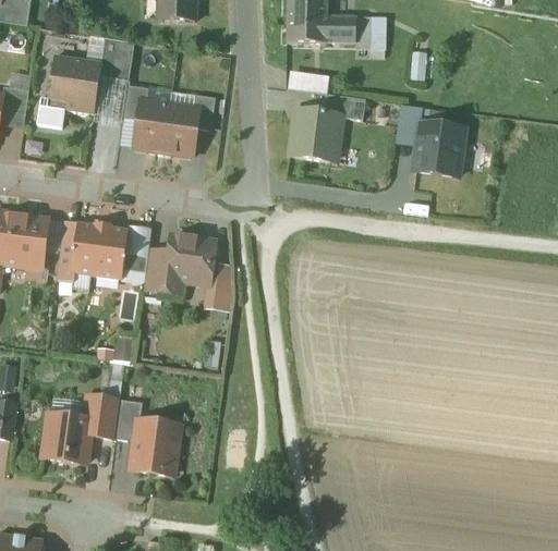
[(0,0),(0,20),(27,25),(31,0),(0,0)]
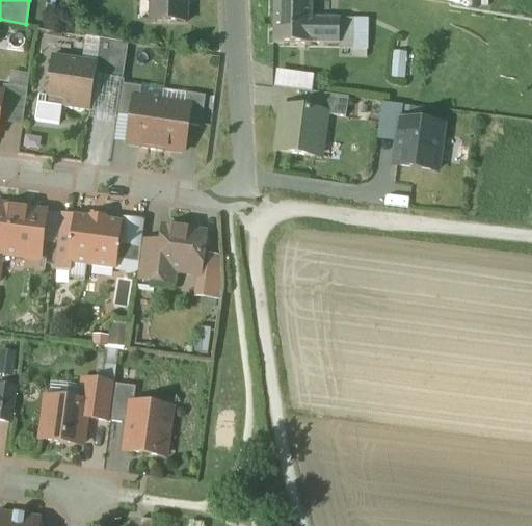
[(152,0),(152,19),(187,19),(186,0),(152,0)]
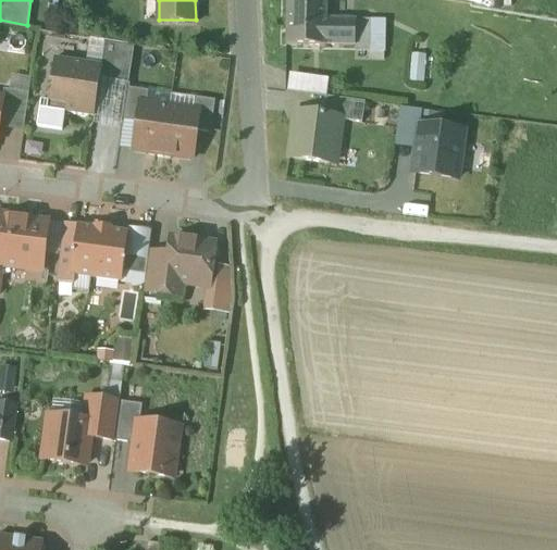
[(287,0),(287,42),(326,42),(326,41),(355,42),(356,16),(326,15),(326,0),(287,0)]
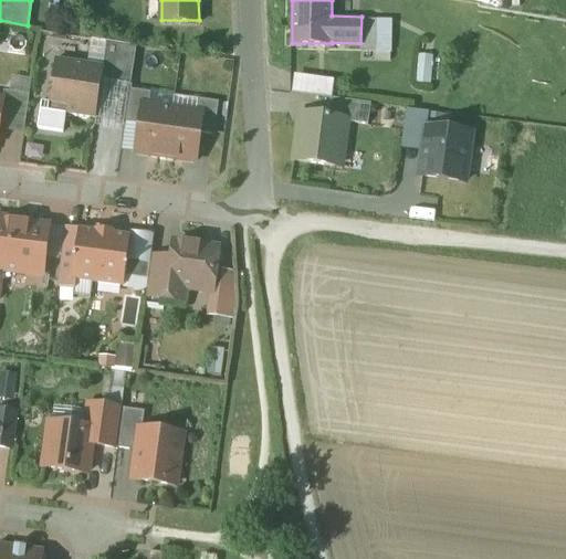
[(377,17),(362,17),(360,43),(376,43),(377,17)]
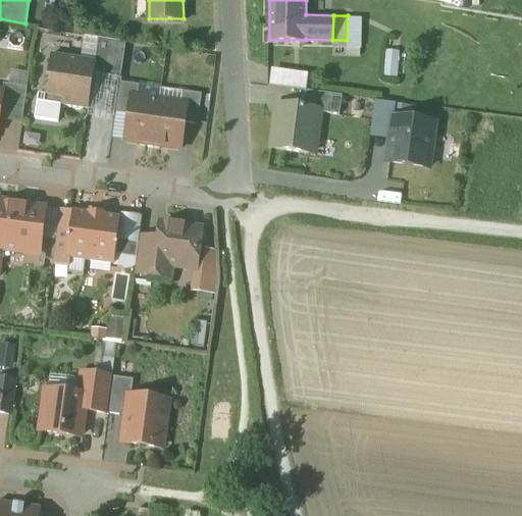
[(65,30),(37,26),(34,46),(62,49),(65,30)]
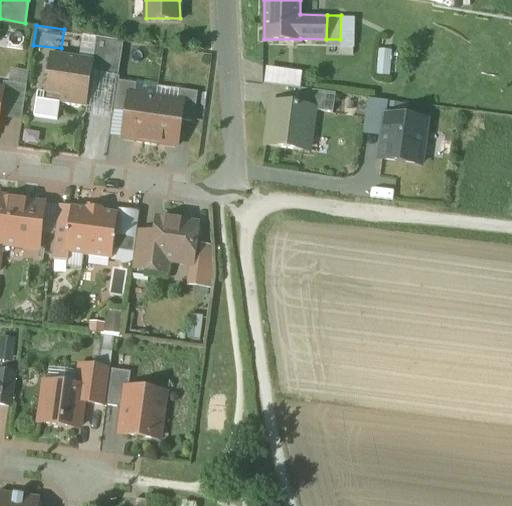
[(124,38),(96,34),(92,57),(94,57),(92,69),(118,73),(124,38)]
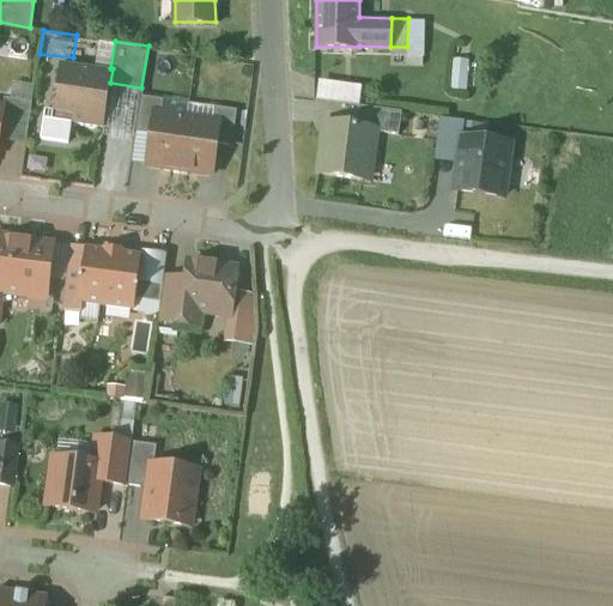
[(469,84),(468,54),(451,54),(451,84),(469,84)]
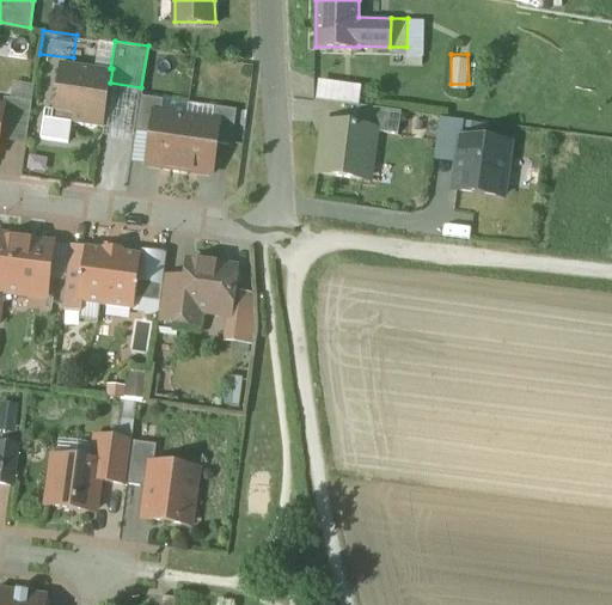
[(110,68),(60,60),(54,107),(73,110),(72,120),(104,124),(110,83),(112,68),(110,68)]
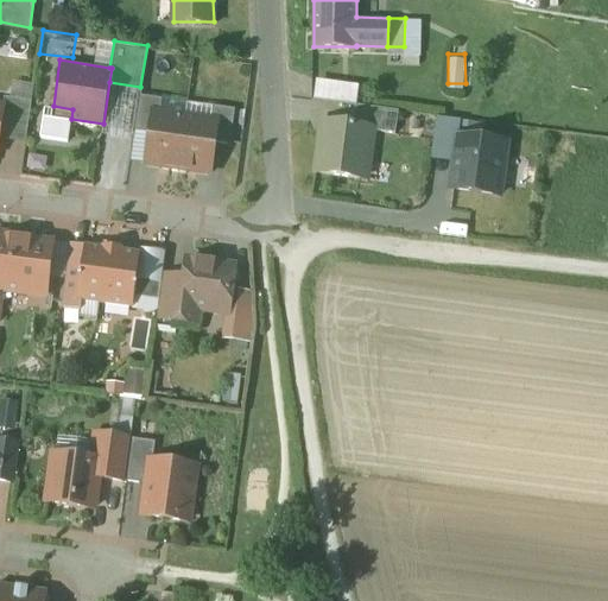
[(355,99),(356,78),(312,76),(311,96),(355,99)]
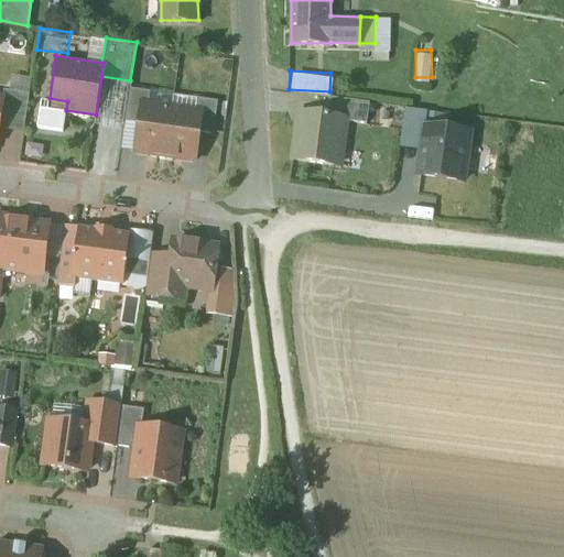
[(151,88),(130,85),(126,118),(140,120),(142,100),(149,101),(151,88)]
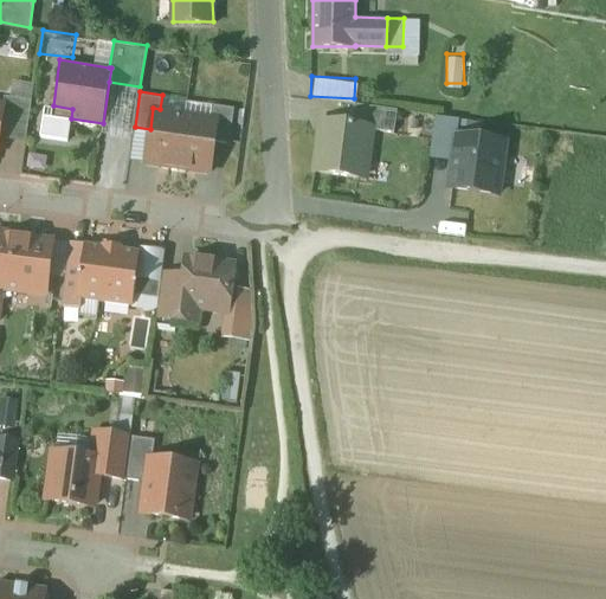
[(32,97),(11,94),(8,113),(30,115),(32,97)]
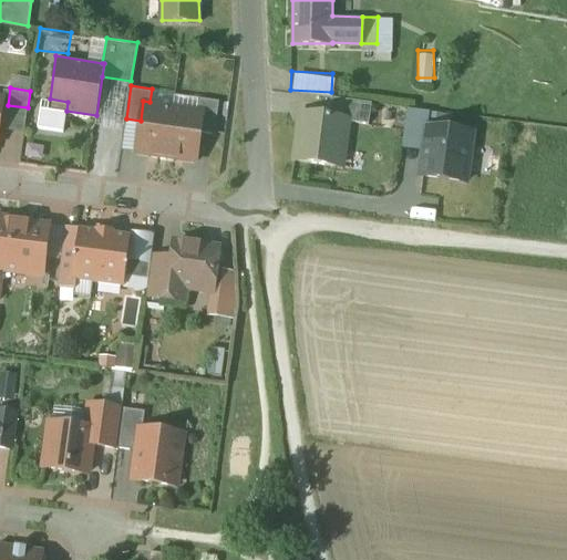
[(219,99),(198,95),(197,109),(203,110),(200,128),(215,131),(219,99)]
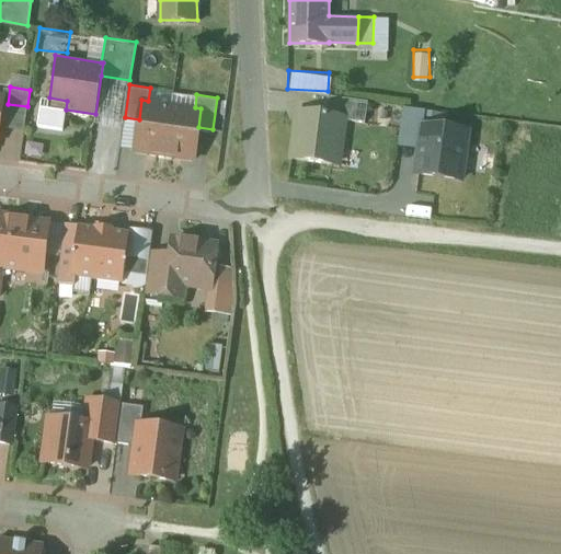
[(368,100),(329,94),(327,114),(343,116),(343,117),(365,120),(368,100)]
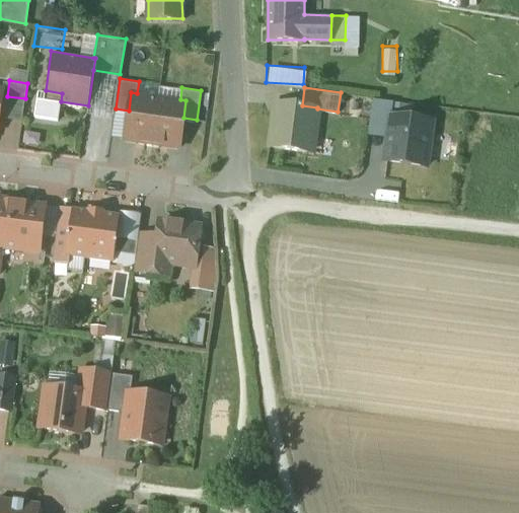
[(137,93),(131,92),(129,111),(125,137),(152,141),(158,96),(137,93)]
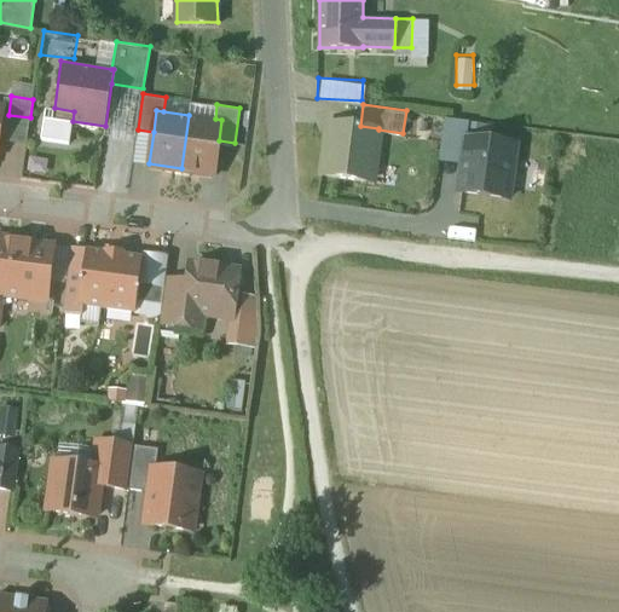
[(215,119),(189,115),(181,168),(214,173),(219,140),(221,120),(215,119)]
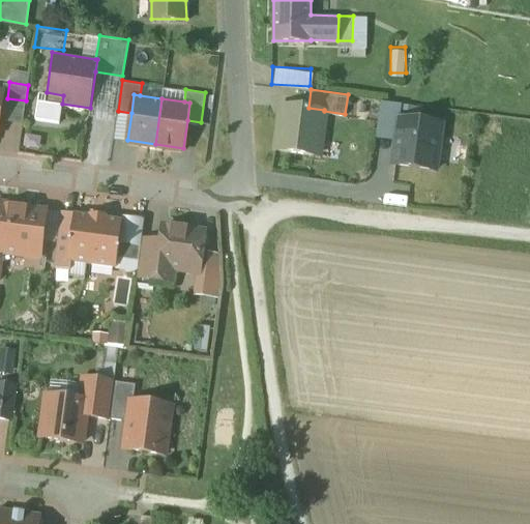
[(402,100),(379,98),(375,135),(399,137),(401,109),(402,100)]
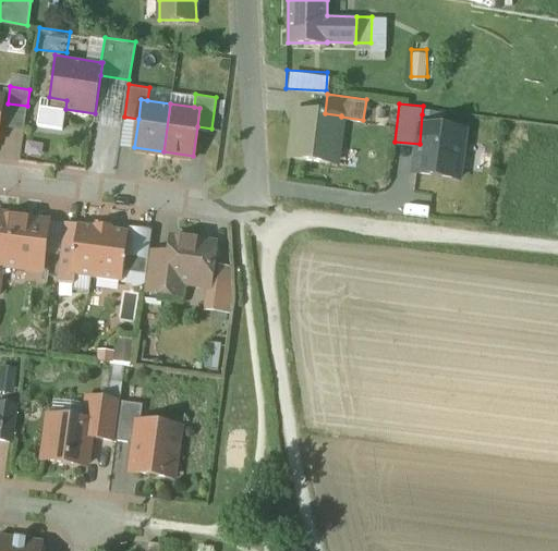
[(325,113),(301,110),(299,124),(295,124),(291,156),(327,160),(330,144),(337,145),(341,117),(341,115),(325,113)]
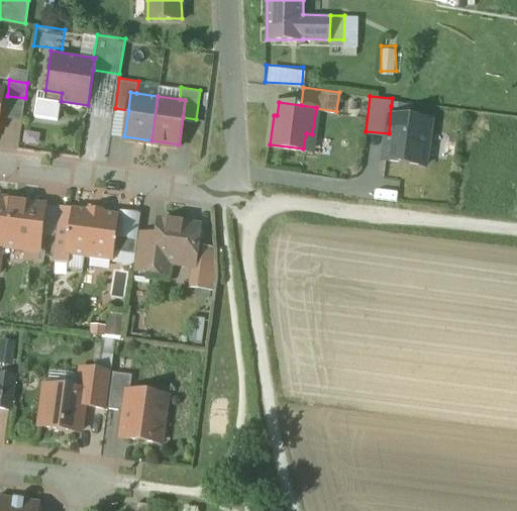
[(389,133),(386,159),(453,167),(460,116),(393,108),(389,133)]
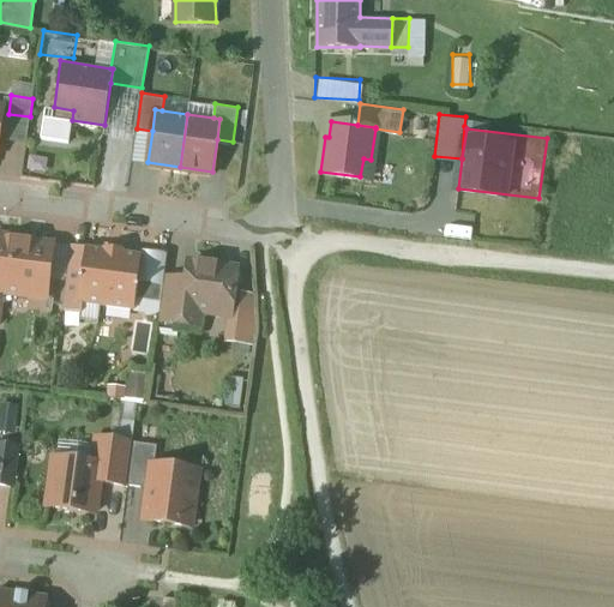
[(54,241),(12,236),(13,234),(0,232),(0,289),(2,290),(46,295),(54,241)]
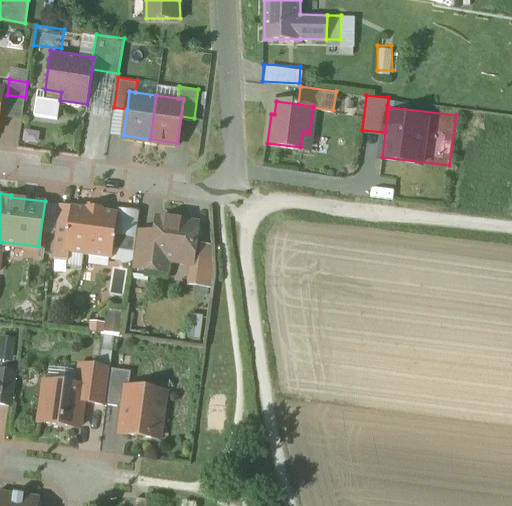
[(103,207),(87,205),(87,206),(72,204),(71,206),(66,250),(69,251),(112,256),(115,232),(118,210),(103,208),(103,207)]
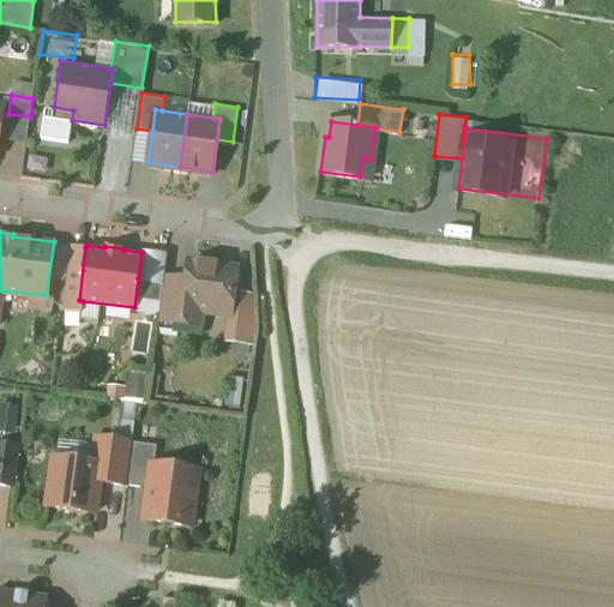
[(71,246),(62,308),(82,311),(83,301),(79,300),(85,247),(71,246)]
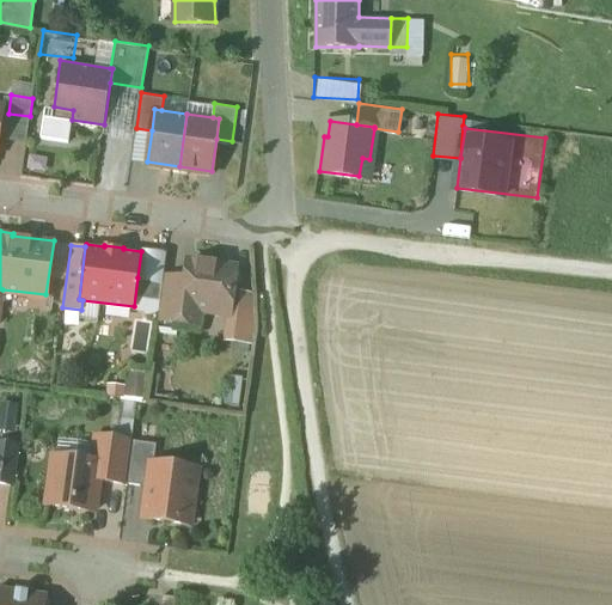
[(167,250),(142,246),(141,251),(138,277),(163,281),(164,274),(167,250)]
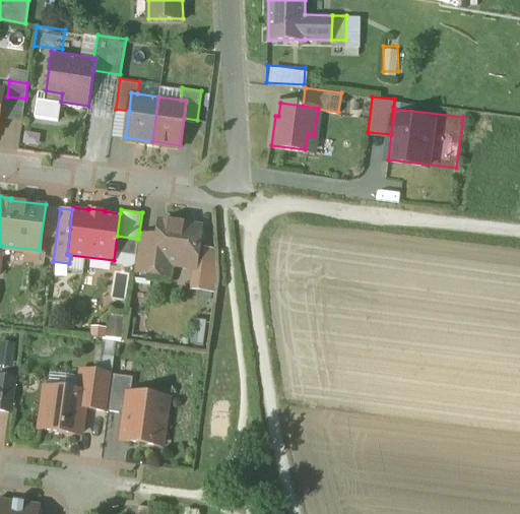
[(173,220),(164,219),(163,219),(160,219),(158,236),(155,259),(158,260),(195,265),(198,243),(203,240),(204,232),(200,227),(201,225),(183,222),(183,221),(182,221),(182,222),(174,221),(174,220),(173,220)]
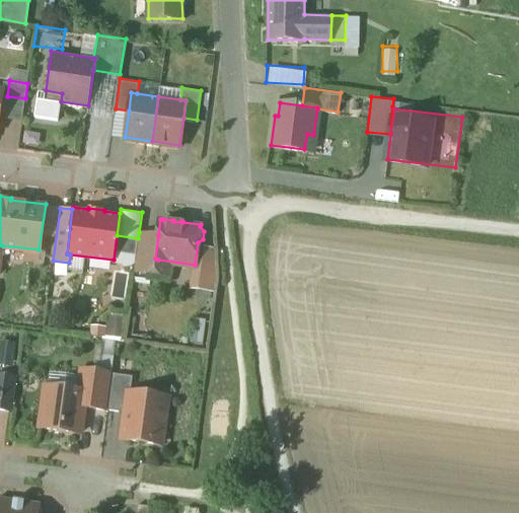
[(158,235),(139,232),(138,238),(135,263),(134,269),(156,272),(158,260),(155,259),(158,235)]
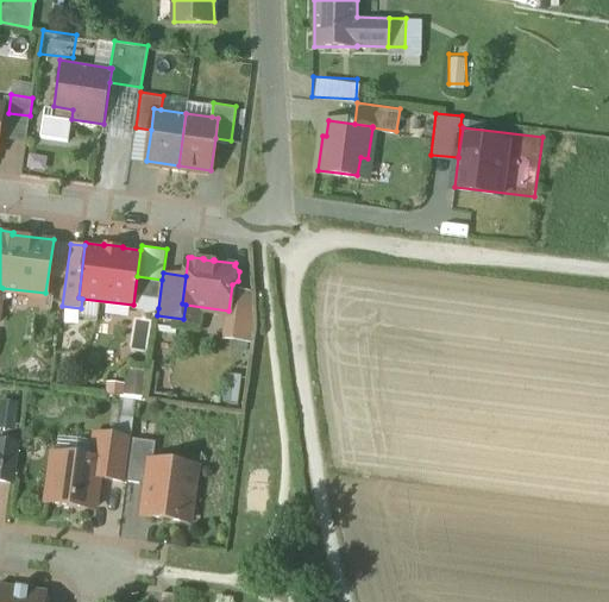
[(162,280),(137,276),(133,305),(158,308),(162,280)]
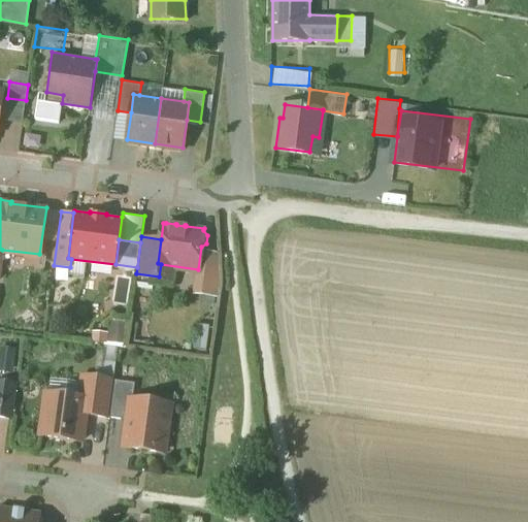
[(106,330),(95,329),(94,339),(106,340),(106,330)]
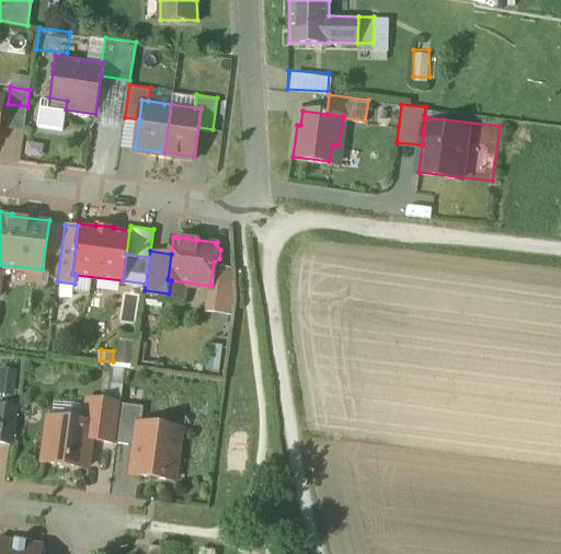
[(121,402),(88,396),(84,420),(93,422),(91,437),(115,440),(121,402)]
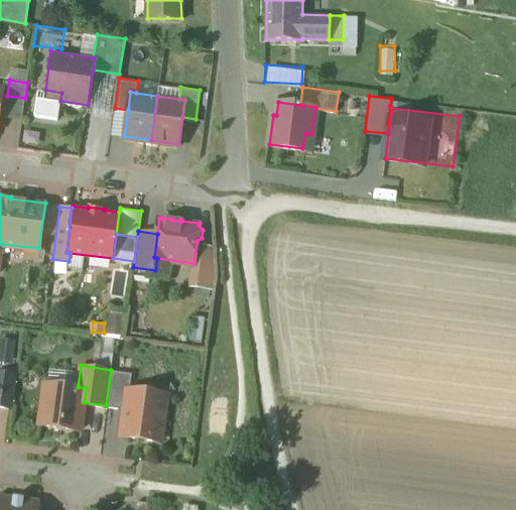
[(132,372),(111,369),(111,370),(106,405),(126,408),(129,388),(130,388),(132,372)]
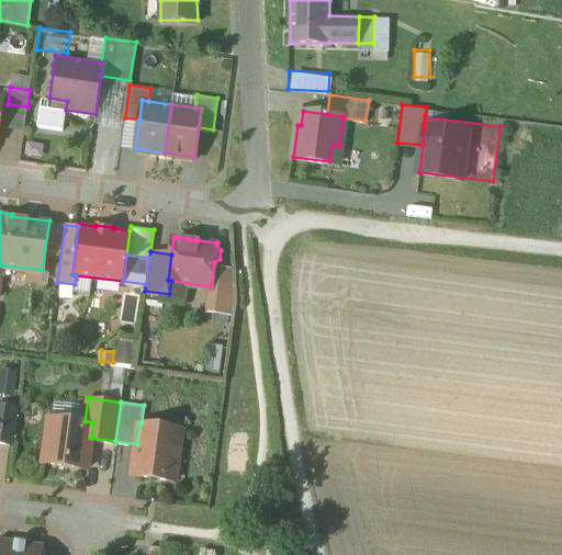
[(17,406),(0,403),(0,441),(11,442),(12,440),(14,441),(19,408),(17,408),(17,406)]
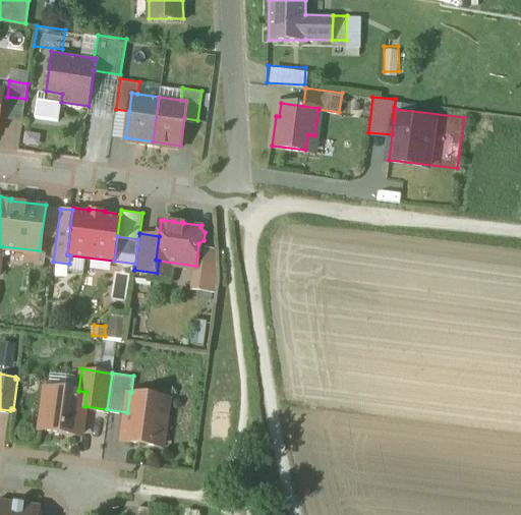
[(78,391),(46,387),(41,426),(80,433),(84,406),(87,392),(78,391)]
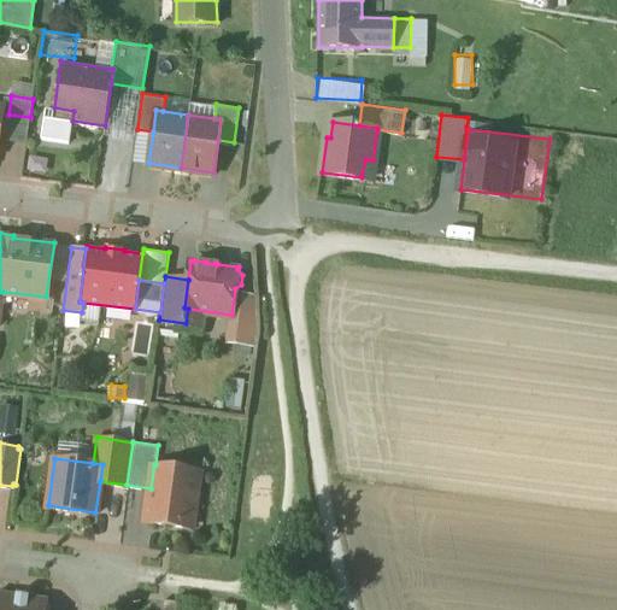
[(156,464),(154,464),(151,488),(146,520),(191,526),(198,470),(156,464)]
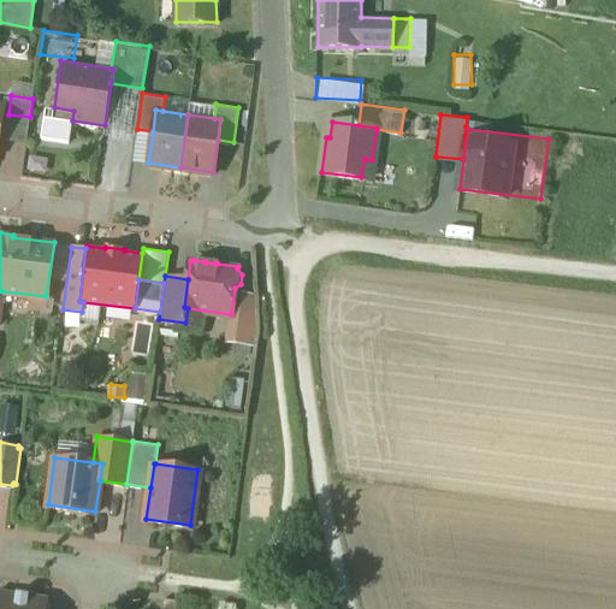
[(29,592),(16,591),(0,587),(0,608),(46,608),(48,596),(29,592)]
